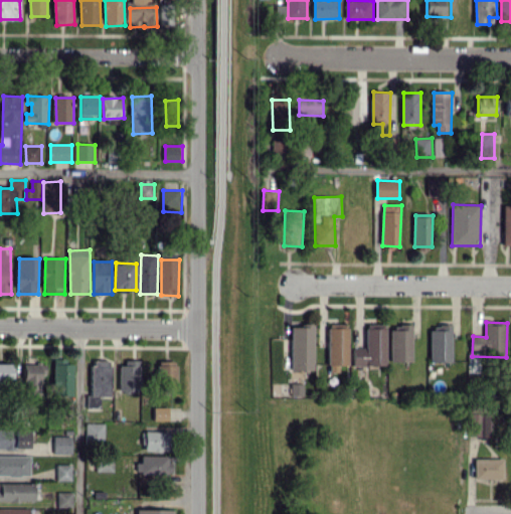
[(315,370),(316,324),(304,324),(304,328),(294,328),(293,369),(315,370)]
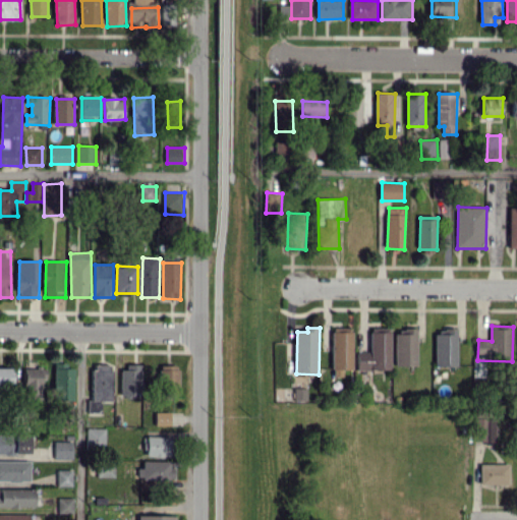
[(354,329),(335,329),(334,377),(344,377),(345,369),(354,370),(354,329)]
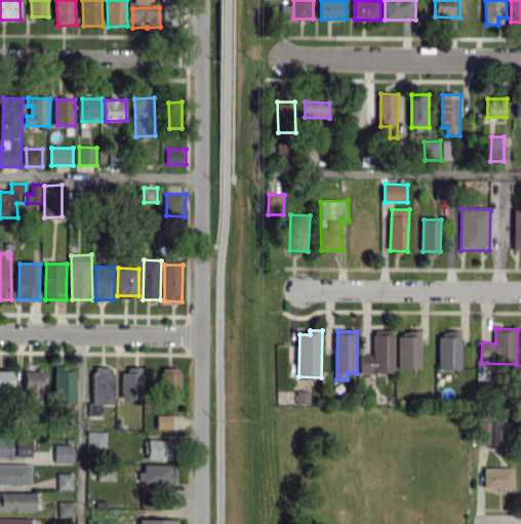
[(396,372),(396,331),(375,331),(375,355),(362,355),(362,372),(396,372)]
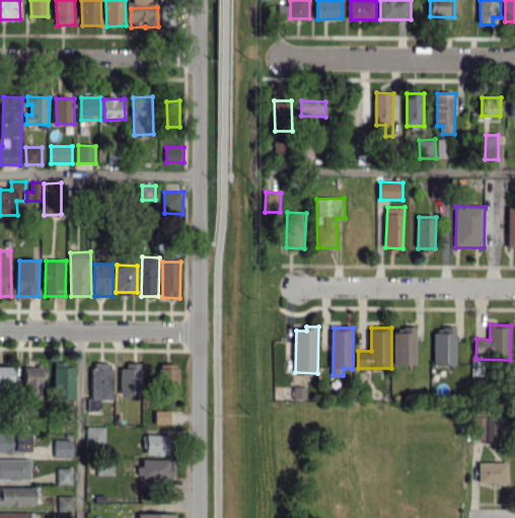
[(418,328),(395,328),(395,365),(417,365),(418,328)]
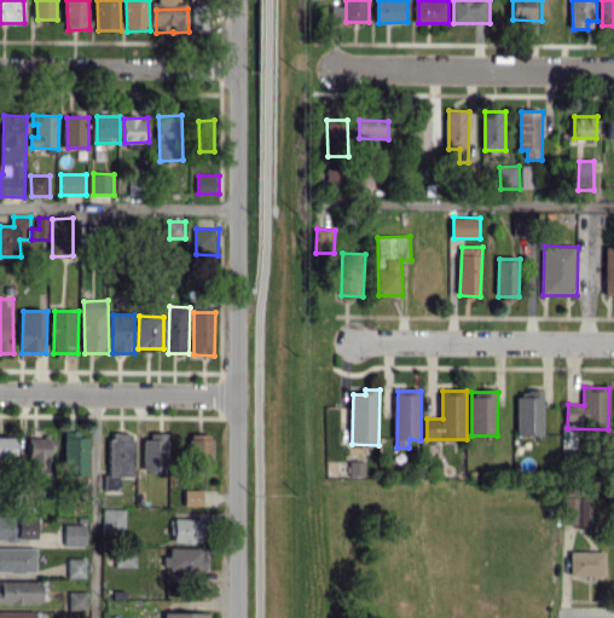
[(545,435),(545,393),(520,393),(519,435),(545,435)]
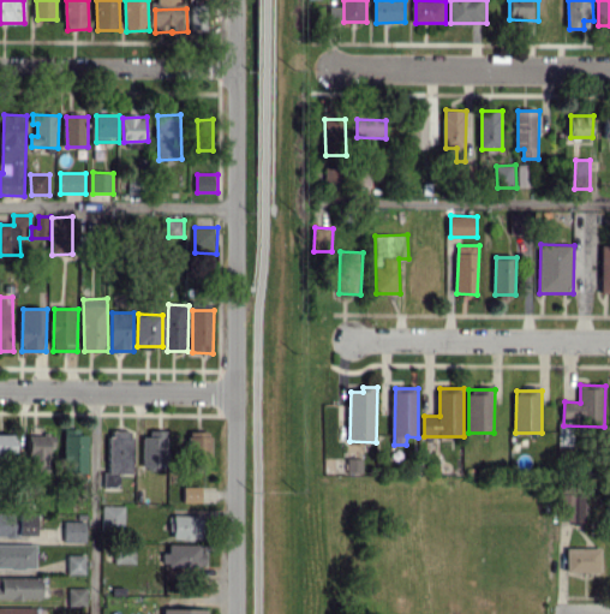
[(112,472),(133,474),(135,431),(113,430),(112,472)]
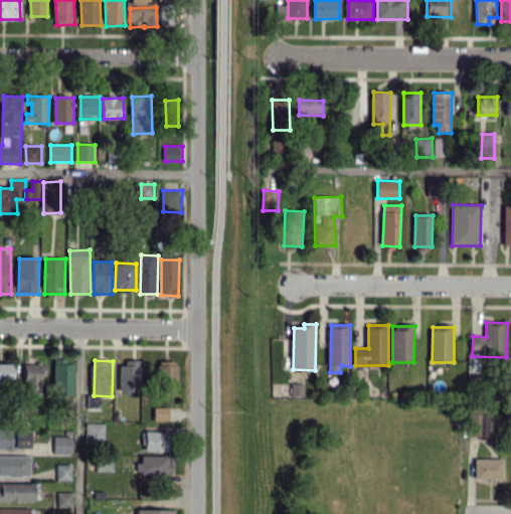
[(75,361),(57,361),(57,396),(75,397),(75,361)]
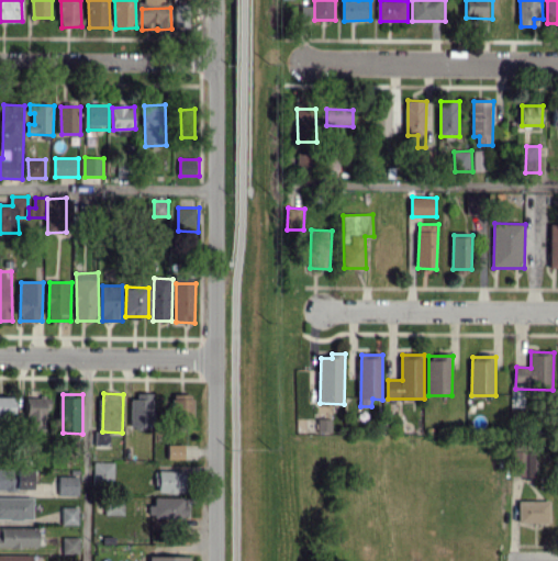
[(155,395),(133,395),(133,428),(154,428),(155,395)]
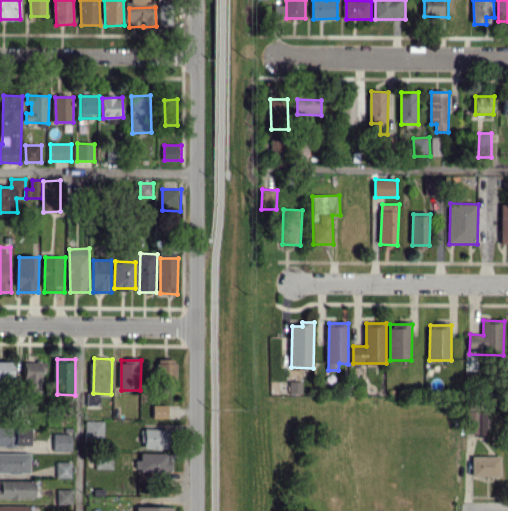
[(13,362),(0,361),(0,378),(13,379),(13,362)]
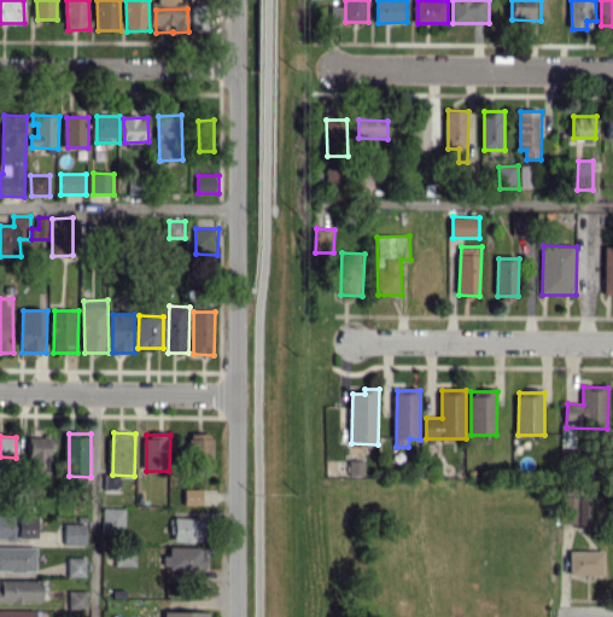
[(52,438),(31,437),(30,472),(51,472),(52,438)]
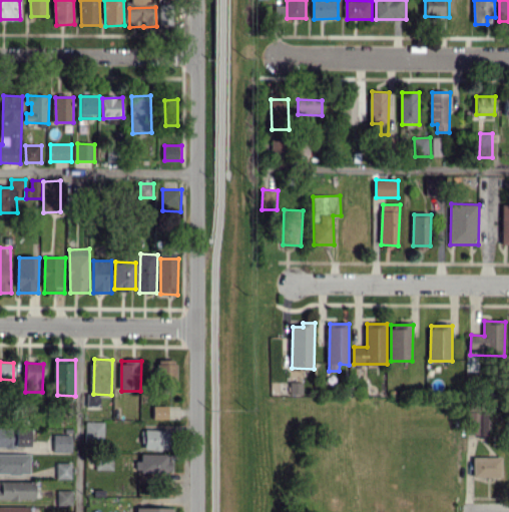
[(178,389),(178,365),(165,364),(164,388),(178,389)]
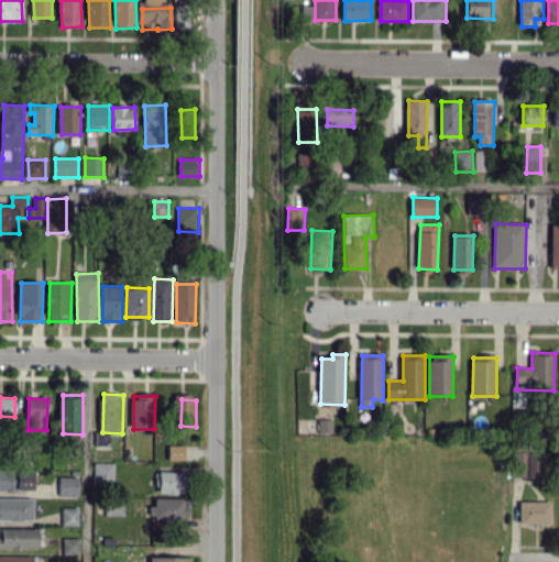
[(335,420),(320,420),(320,433),(333,433),(335,420)]
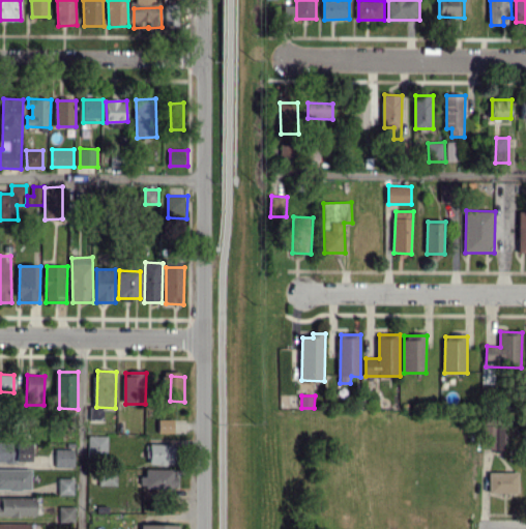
[(93,419),(106,419),(106,408),(93,408),(93,419)]
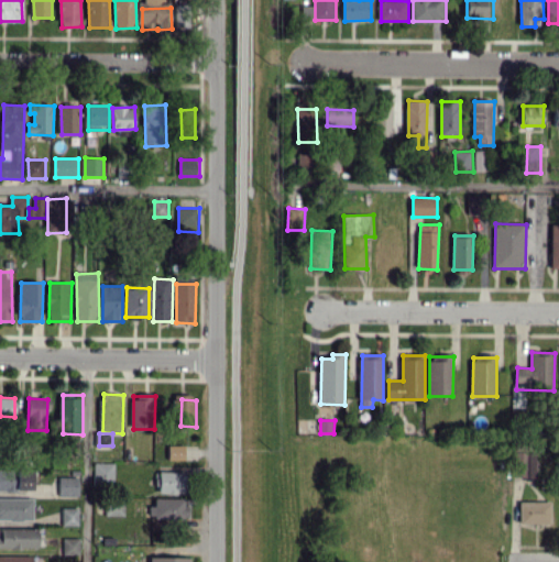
[(170,460),(187,461),(187,445),(171,445),(170,460)]
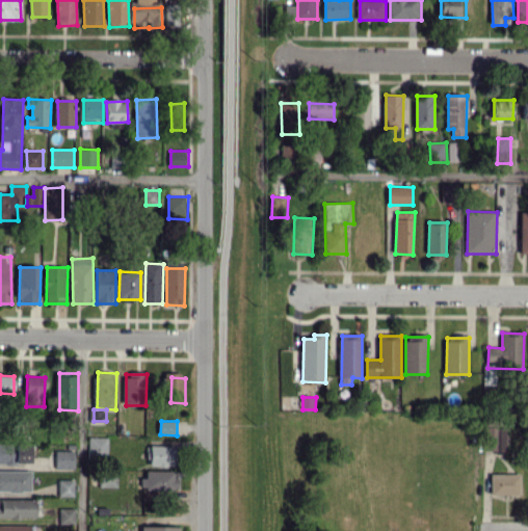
[(507,430),(489,431),(489,453),(508,452),(507,430)]
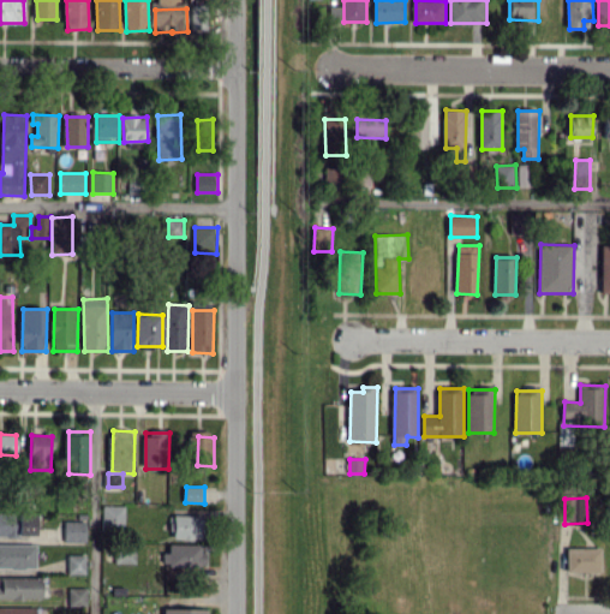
[(126,506),(106,506),(106,528),(127,528),(126,506)]
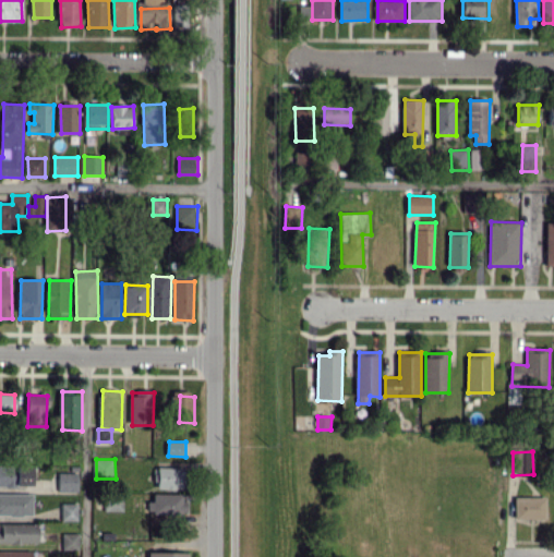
[(34,467),(0,465),(0,486),(34,487),(34,467)]
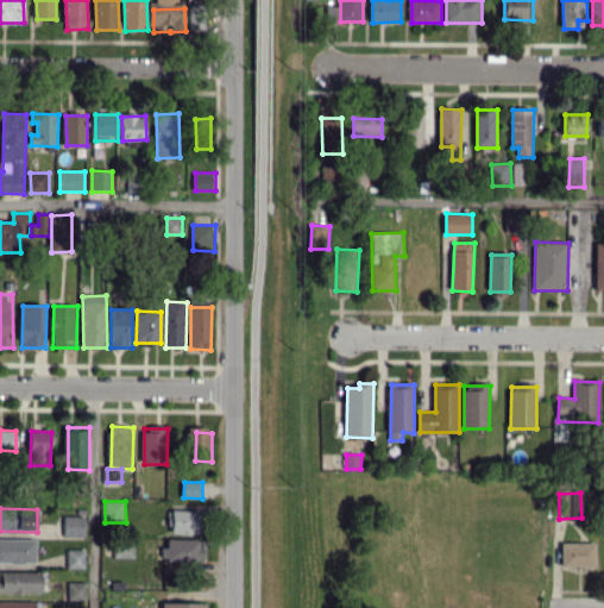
[(202,534),(202,511),(174,511),(172,534),(202,534)]
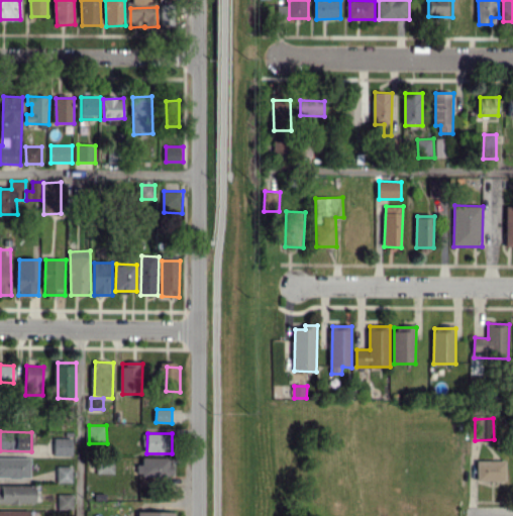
[(57,438),(57,456),(75,455),(74,438),(57,438)]
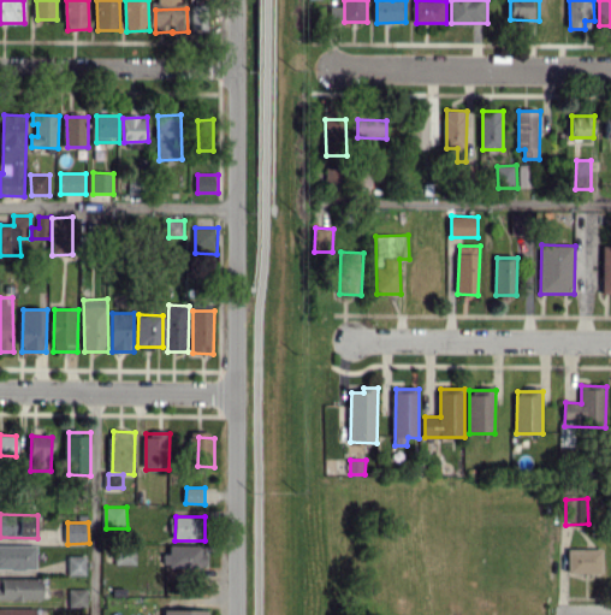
[(39,545),(0,545),(0,569),(39,571),(39,545)]
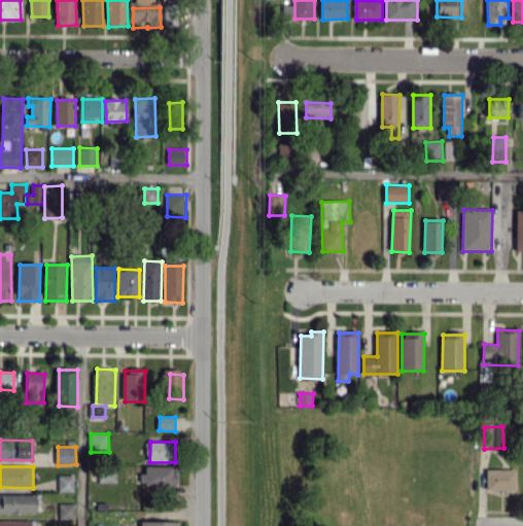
[(180,486),(181,467),(144,466),(144,486),(180,486)]
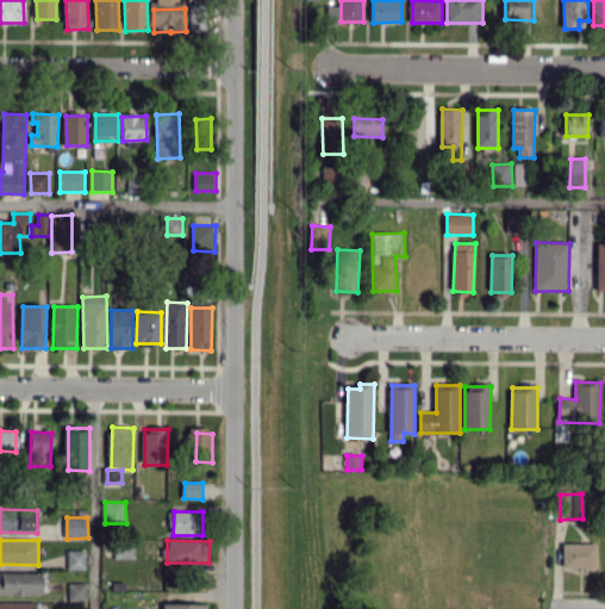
[(137,541),(117,541),(117,559),(137,559),(137,541)]
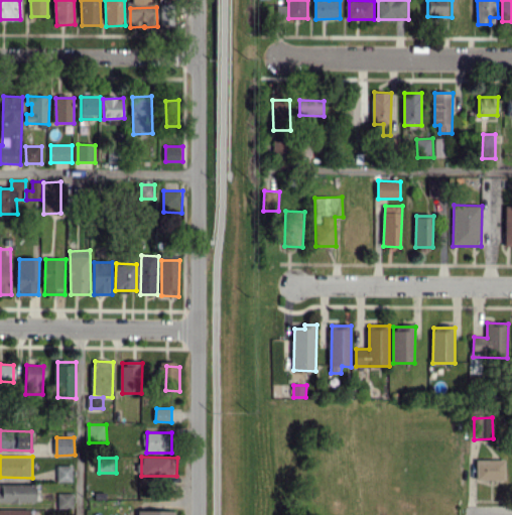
[(506,460),(477,461),(478,481),(507,480),(506,460)]
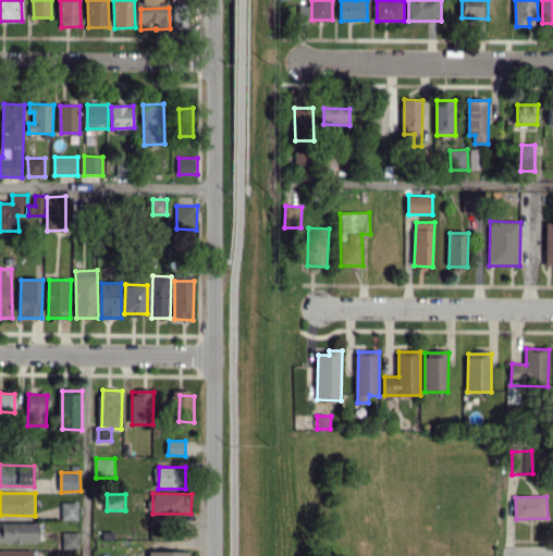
[(64,521),(80,521),(81,503),(64,502),(64,521)]
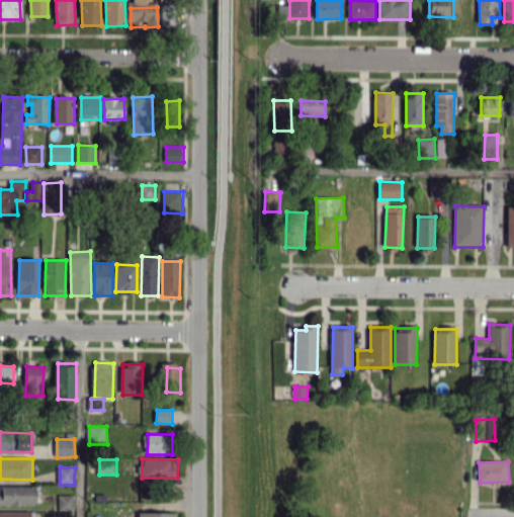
[(37,487),(0,486),(0,505),(36,505),(37,487)]
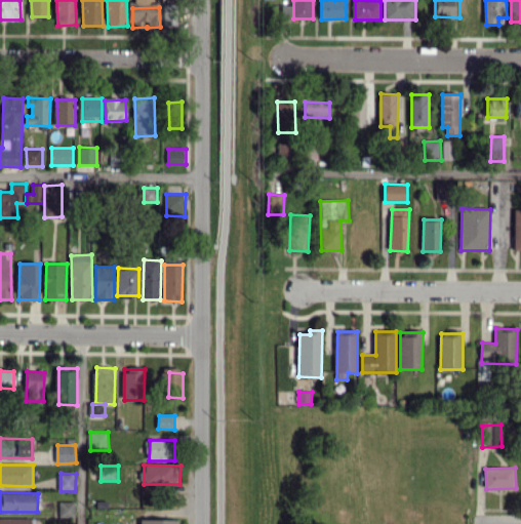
[(77,517),(76,502),(61,502),(62,518),(77,517)]
